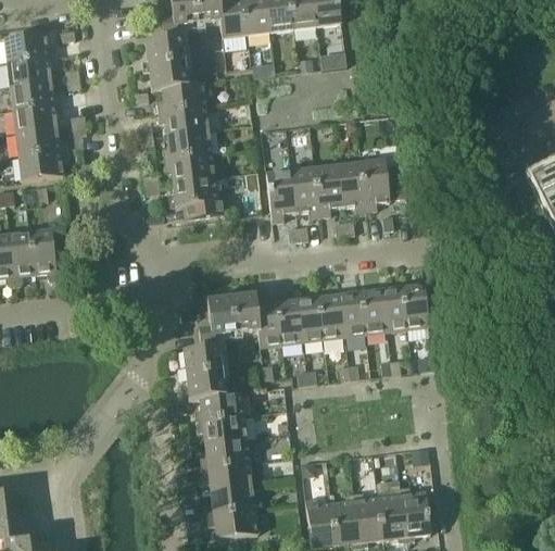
[(171,0),(173,20),(161,21),(163,40),(146,42),(152,90),(162,89),(162,88),(188,86),(187,85),(188,85),(181,38),(178,38),(176,27),(219,22),(222,22),(218,0),(171,0)]
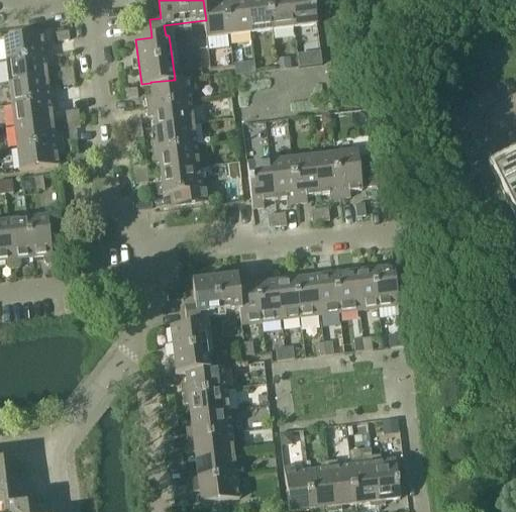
[(206,34),(230,31),(225,0),(203,0),(206,20),(204,20),(206,34)]
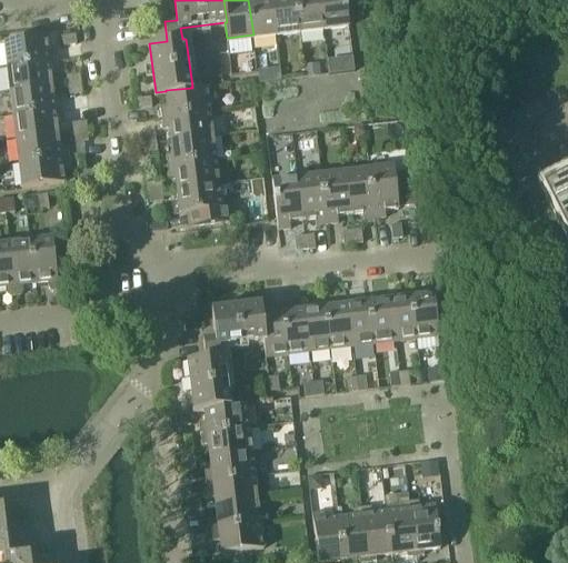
[(277,32),(272,0),(248,0),(253,34),(277,32)]
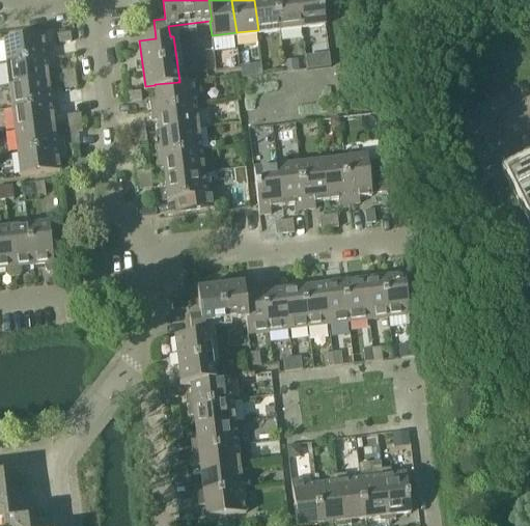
[(254,0),(258,30),(279,27),(276,0),(254,0)]
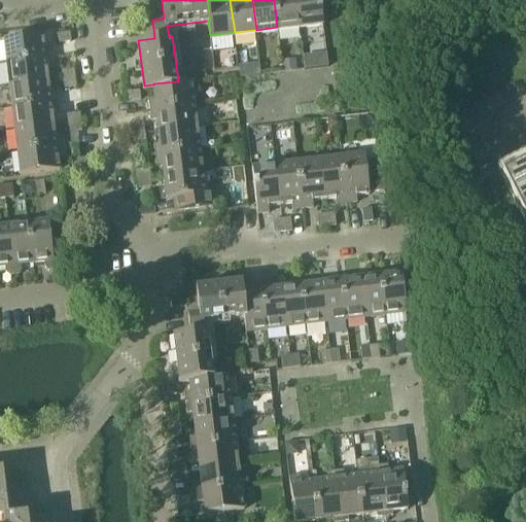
[(300,25),(296,0),(274,0),(277,27),(300,25)]
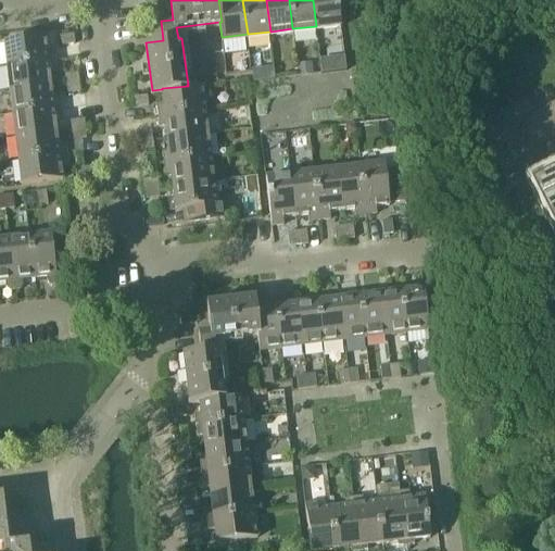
[(313,0),(316,26),(341,23),(338,0),(313,0)]
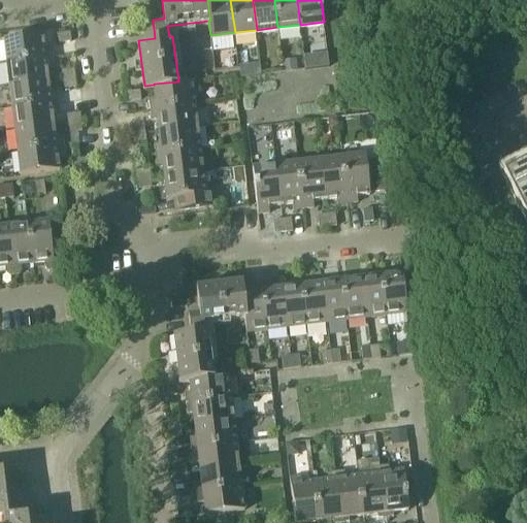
[(59,39),(71,37),(70,28),(57,30),(59,39)]
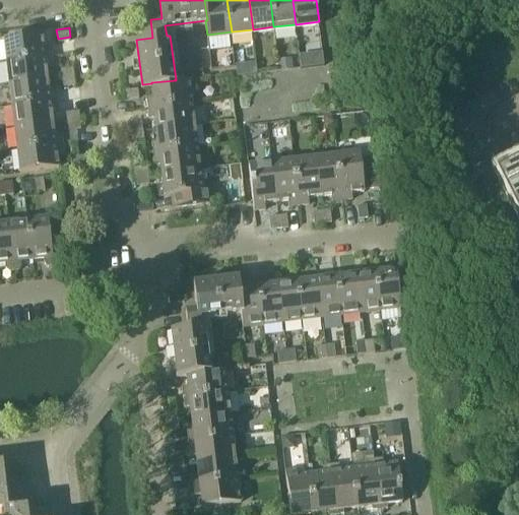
[(7,59),(53,53),(52,43),(44,44),(42,30),(4,36),(7,59)]
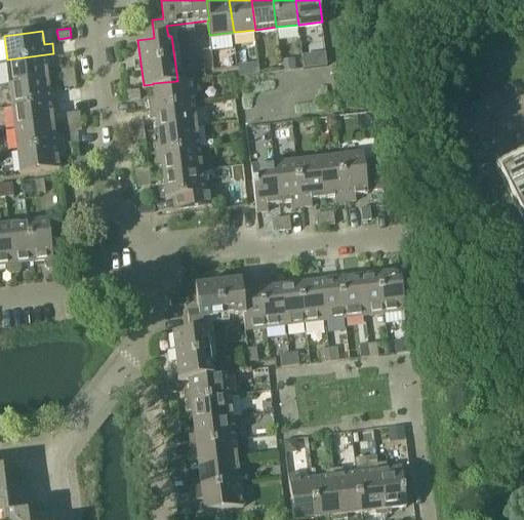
[(10,81),(48,77),(46,66),(54,65),(53,53),(7,60),(10,81)]
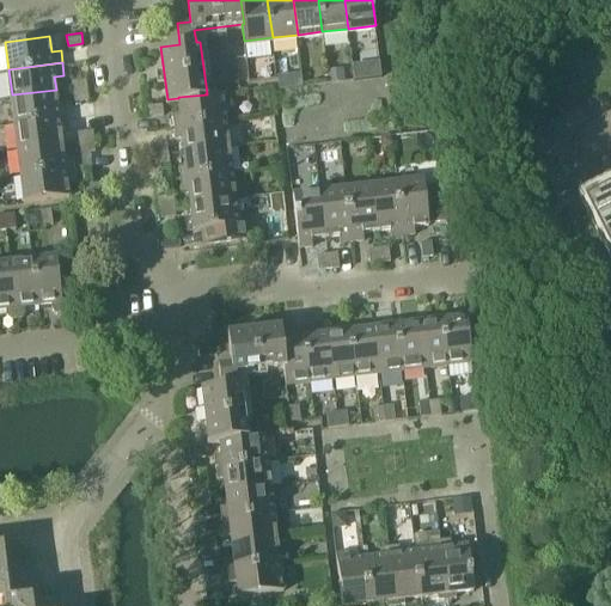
[(343,65),(328,67),(330,79),(344,78),(343,65)]
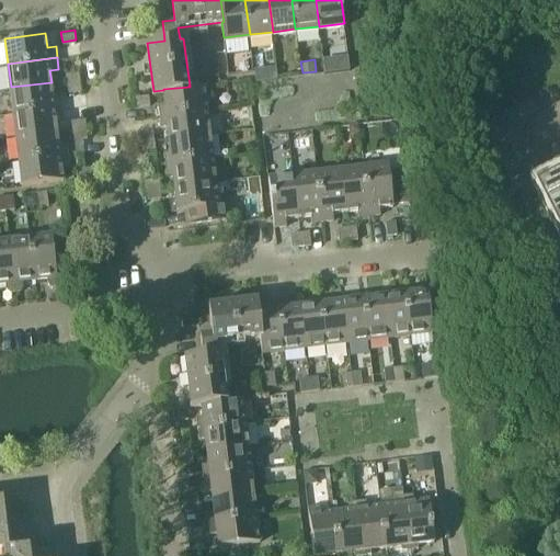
[(67,80),(81,78),(80,69),(66,70),(67,80)]
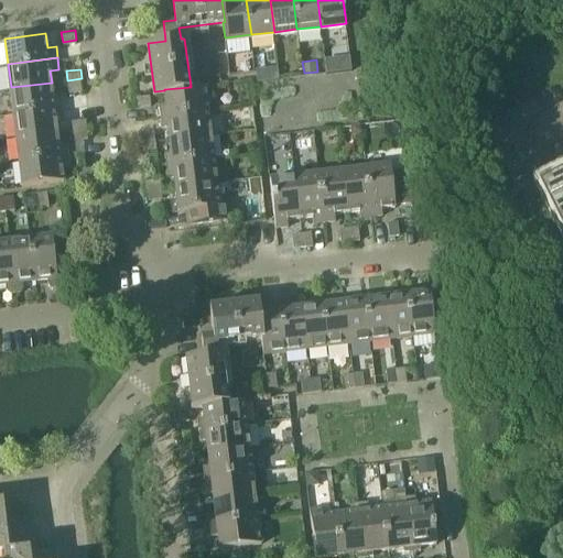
[(82,78),(67,80),(68,90),(83,88),(82,78)]
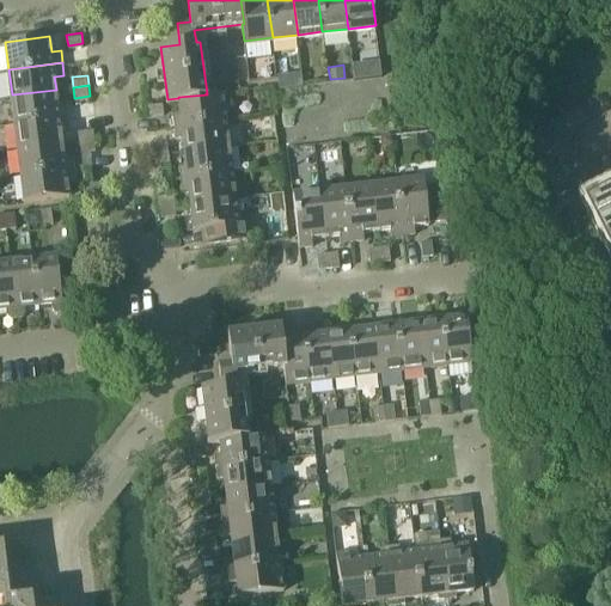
[(14,121),(68,114),(67,102),(57,103),(56,90),(12,95),(14,121)]
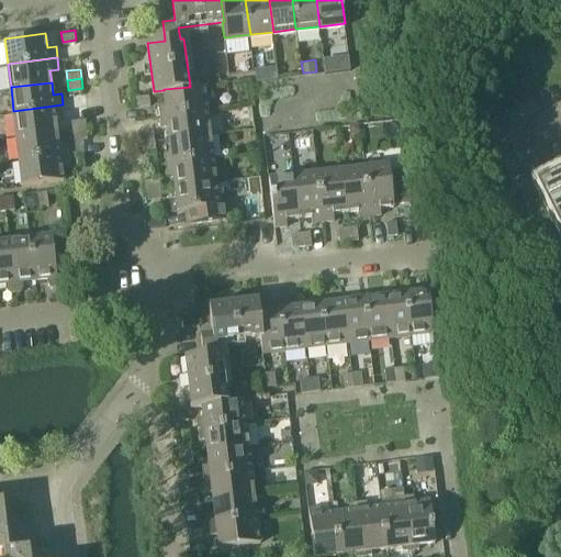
[(160,114),(209,108),(205,84),(190,86),(189,86),(190,87),(164,89),(164,90),(165,102),(158,102),(160,114)]
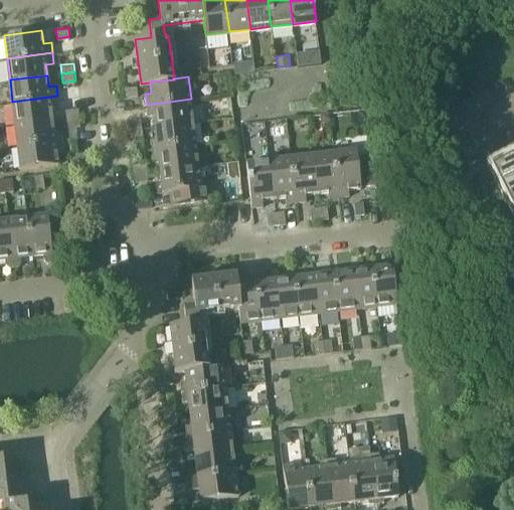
[(137,85),(124,86),(125,95),(138,94),(137,85)]
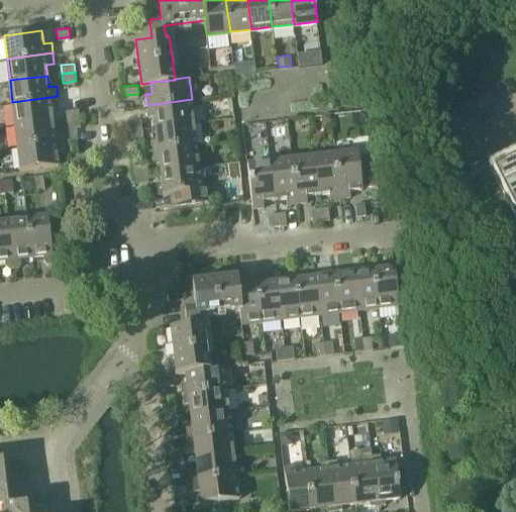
[(15,123),(53,119),(52,107),(60,106),(58,96),(12,102),(15,123)]
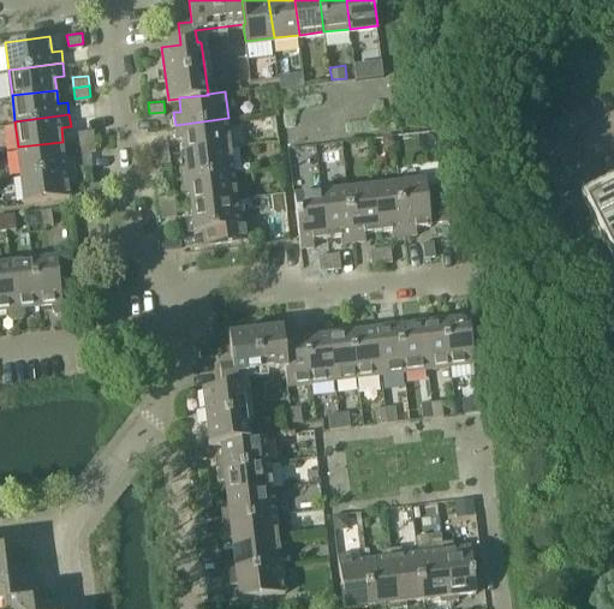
[(185,149),(231,143),(228,118),(176,125),(177,137),(184,136),(185,149)]
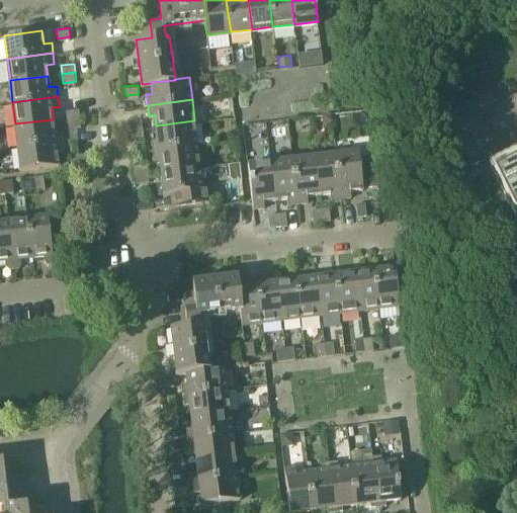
[(67,117),(80,115),(79,107),(66,108),(67,117)]
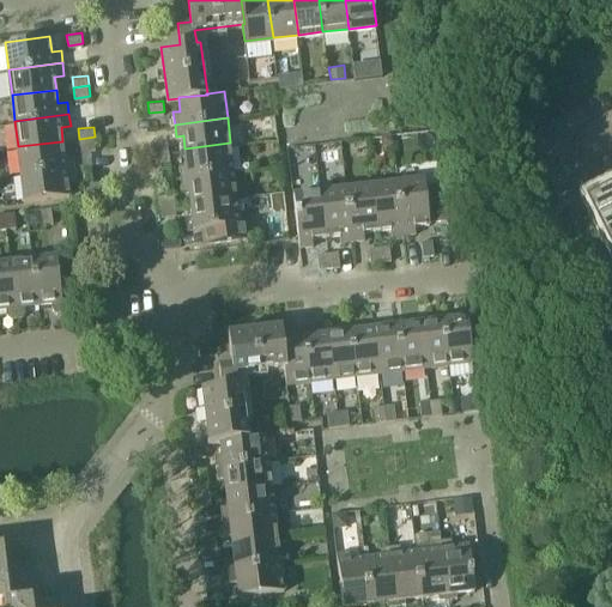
[(95,137),(79,139),(80,150),(96,147),(95,137)]
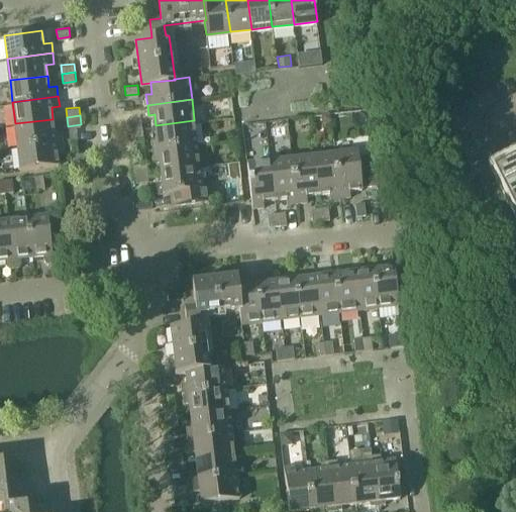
[(129,128),(142,127),(141,118),(128,119),(129,128)]
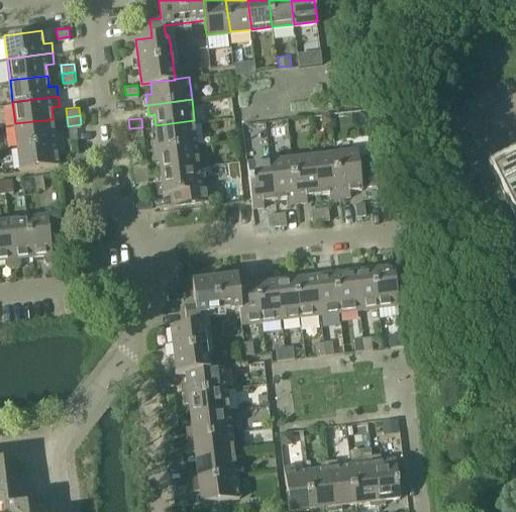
[(17,145),(64,139),(62,129),(54,130),(53,119),(15,123),(17,145)]
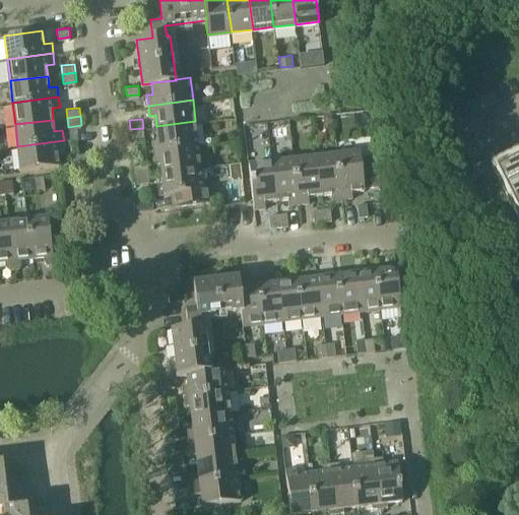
[(153,149),(198,143),(195,121),(156,126),(158,138),(152,139),(153,149)]
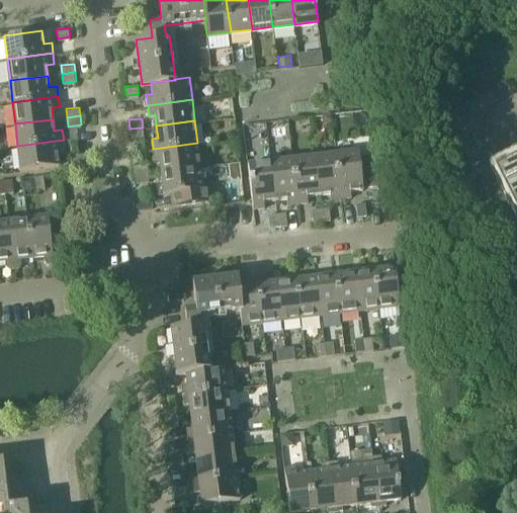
[(143,127),(130,129),(131,138),(144,136),(143,127)]
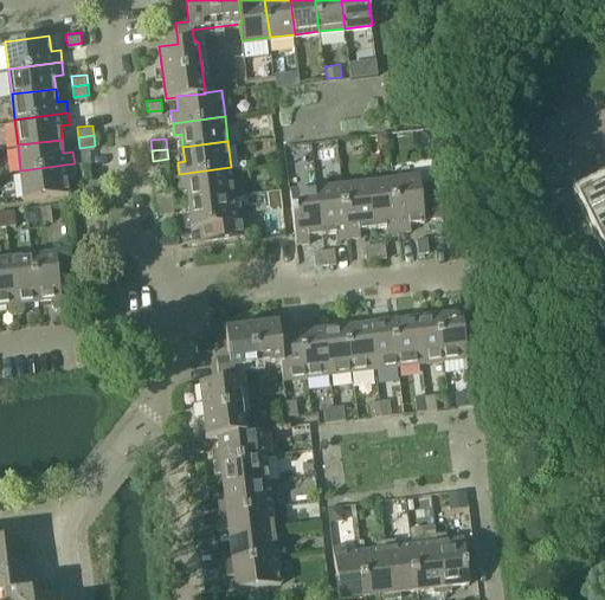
[(24,197),(68,192),(66,176),(76,175),(75,163),(20,171),(24,197)]
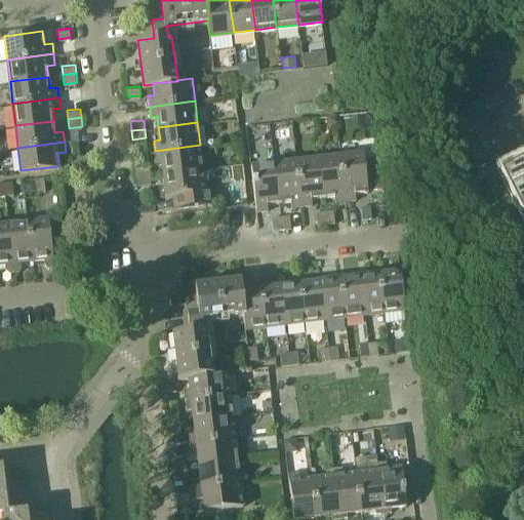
[(164,171),(203,166),(200,145),(155,151),(157,160),(163,160),(164,171)]
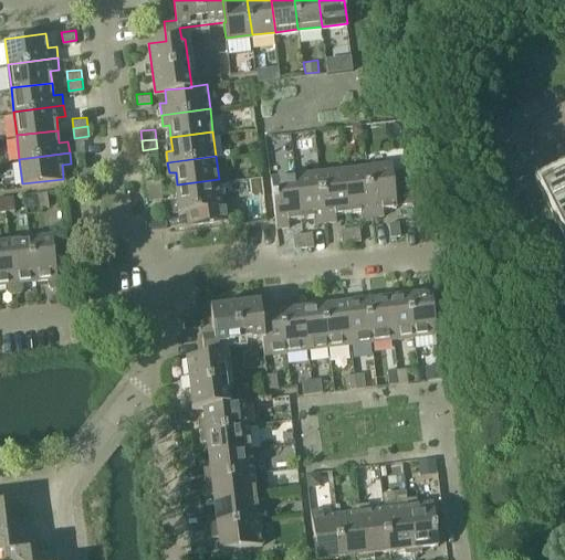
[(414,200),(409,166),(393,168),(391,162),(367,166),(373,214),(384,212),(384,207),(397,205),(397,202),(414,200)]
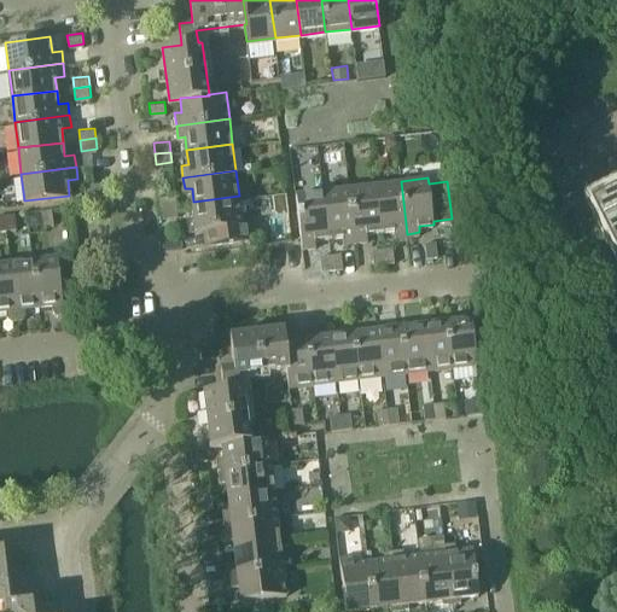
[(86,193),(102,191),(100,180),(85,182),(86,193)]
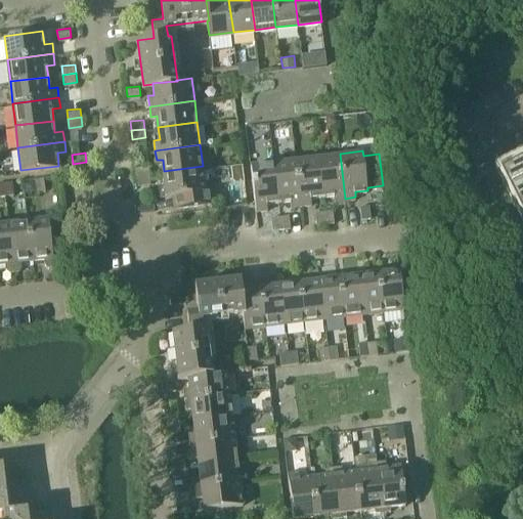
[(335,200),(345,199),(340,154),(317,156),(321,195),(334,193),(335,200)]
